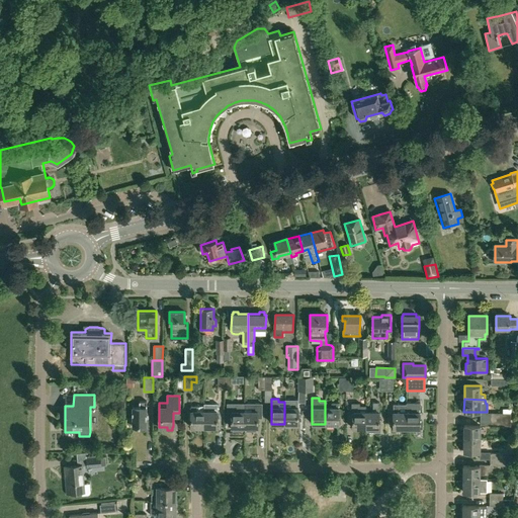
[(284,407),(284,424),(285,424),(285,427),(297,427),(297,424),(298,424),(298,407),(297,407),(297,403),(297,400),(285,400),(284,400),(284,402),(284,407)]
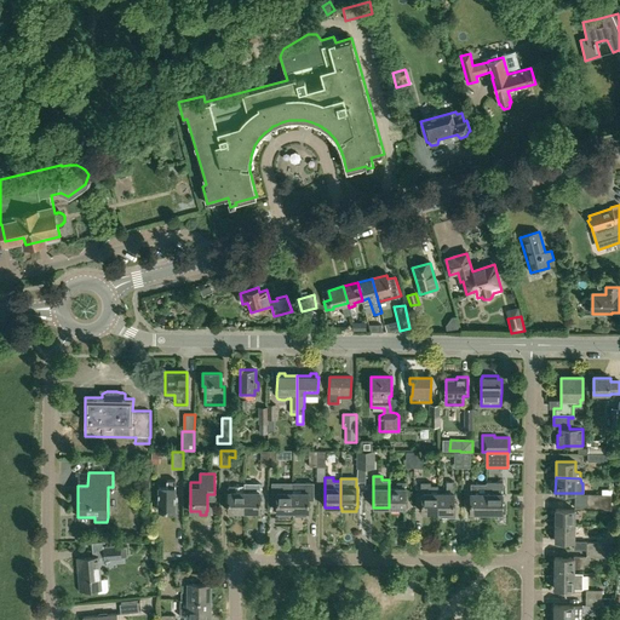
[(176,480),(167,480),(167,487),(159,487),(159,511),(176,511),(176,480)]
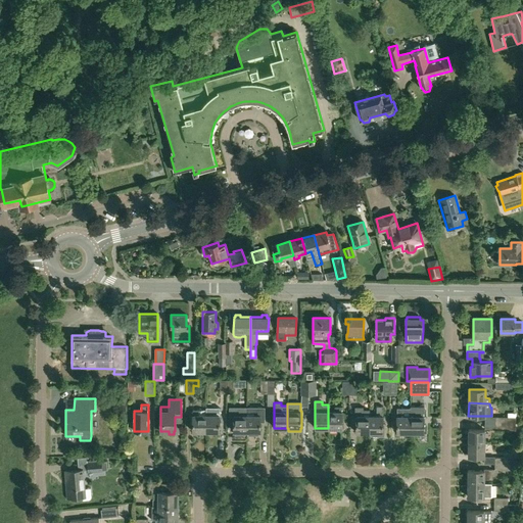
[(229,407),(229,415),(234,415),(233,422),(233,432),(235,432),(235,434),(237,434),(239,434),(245,434),(245,432),(247,432),(247,415),(247,407),(229,407)]
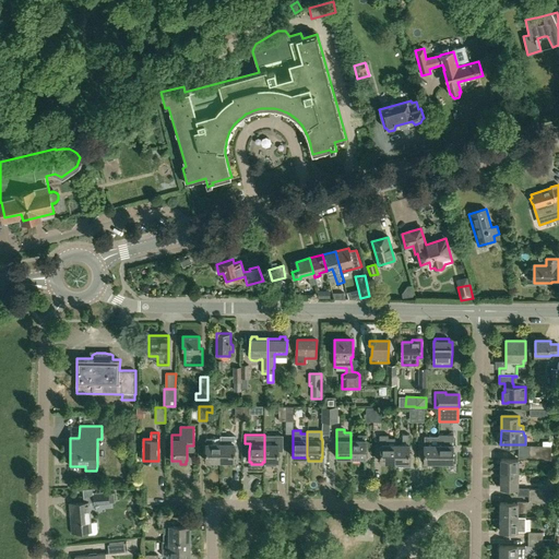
[(264,443),(264,462),(265,462),(265,464),(276,464),(276,462),(278,462),(278,451),(278,443),(282,443),(283,443),(283,435),(264,435),(264,443)]
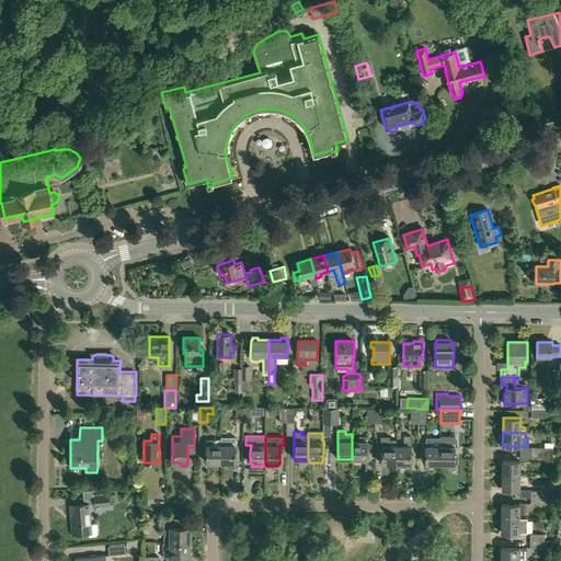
[(361,436),(361,441),(352,441),(352,459),(367,459),(367,441),(366,441),(366,436),(361,436)]
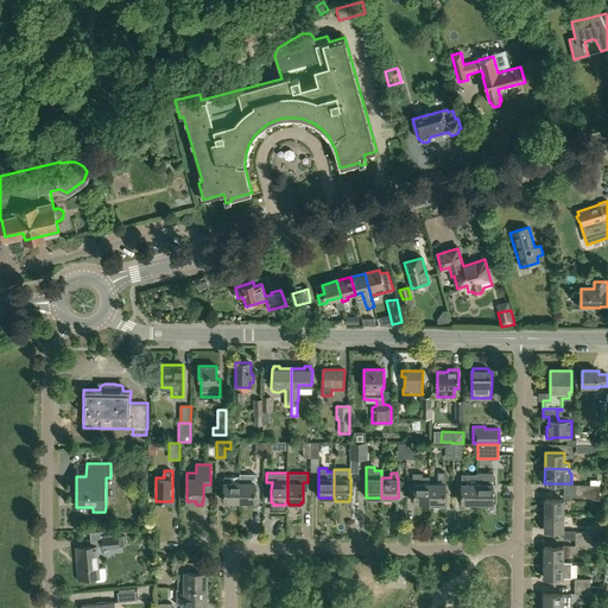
[(423,473),(413,473),(413,502),(429,502),(429,483),(423,483),(423,473)]
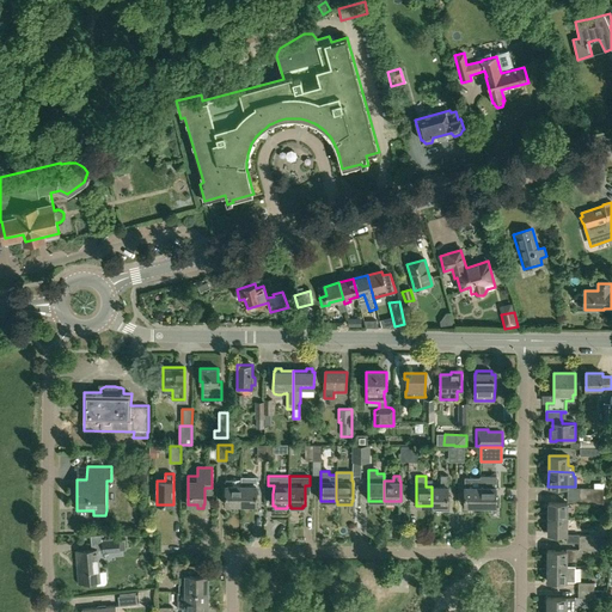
[(448,487),(447,487),(447,476),(440,476),(440,487),(432,487),(432,506),(434,506),(434,509),(448,509),(450,497),(448,497),(448,487)]
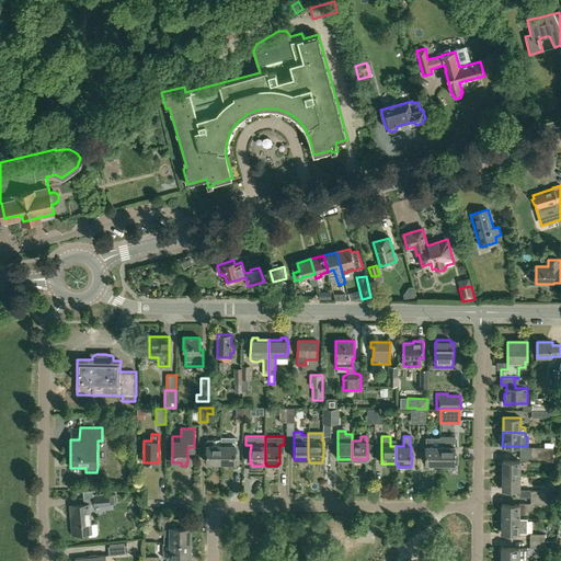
[(441,437),(441,446),(439,446),(439,465),(455,465),(455,436),(441,436),(441,437)]
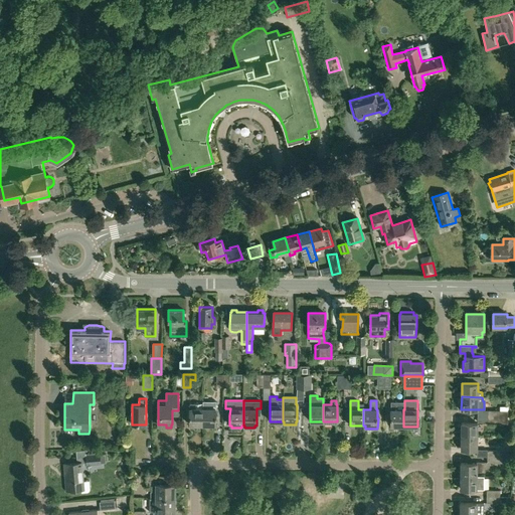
[(403,426),(403,409),(404,409),(404,401),(390,401),(390,409),(390,426),(403,426)]
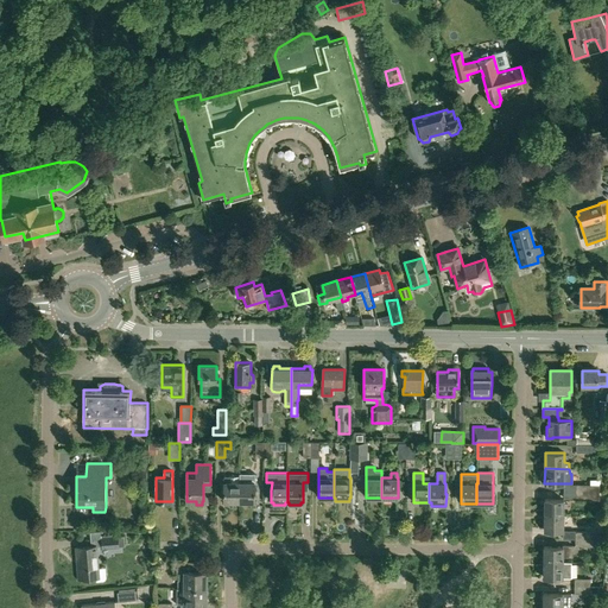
[(239,476),(225,476),(223,501),(239,501),(239,482),(239,476)]
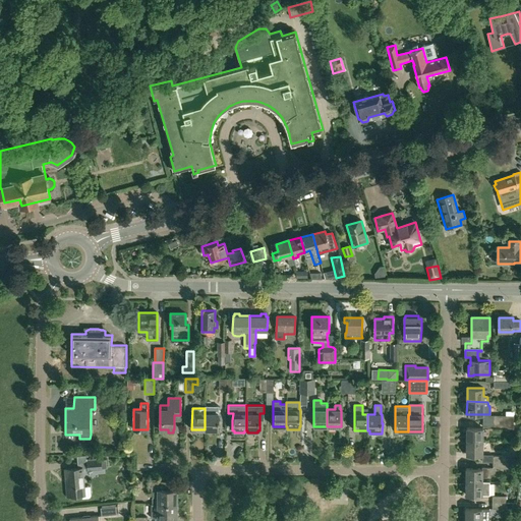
[(213,408),(213,413),(205,413),(205,429),(219,429),(219,413),(219,408),(213,408)]
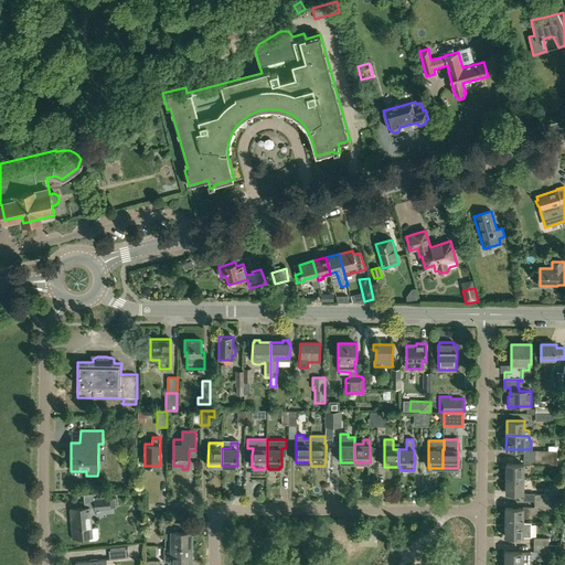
[(505,465),(505,479),(523,479),(523,465),(505,465)]
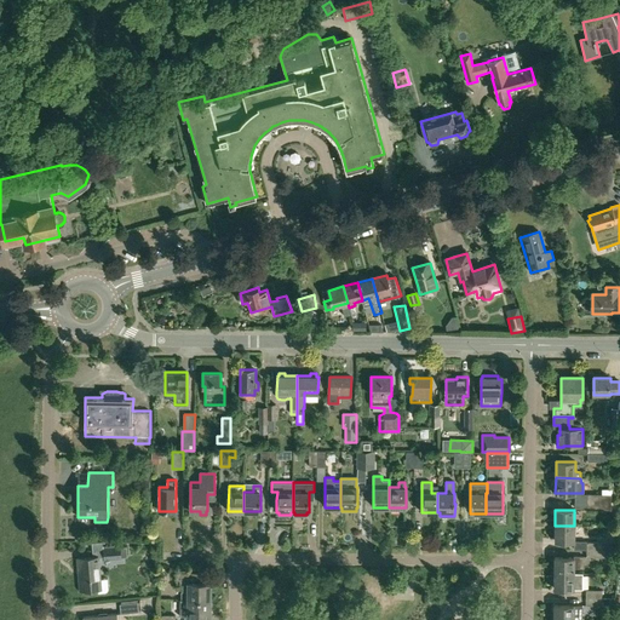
[(574,541),(574,526),(555,526),(555,540),(574,541)]
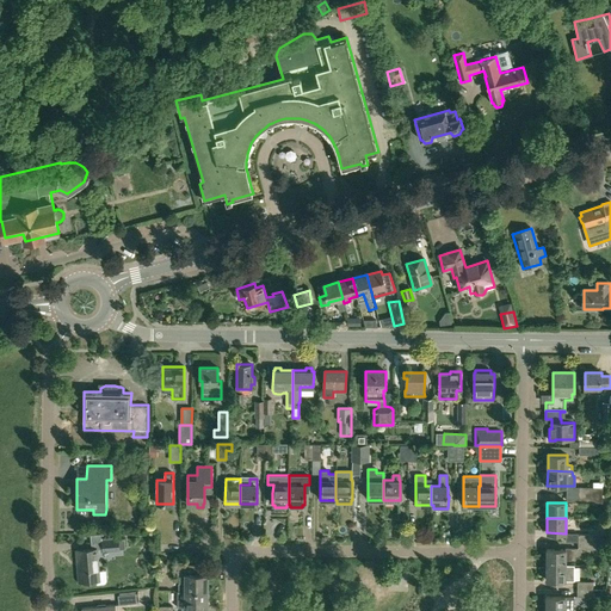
[(102,538),(103,551),(125,549),(124,538),(112,539),(112,537),(102,538)]
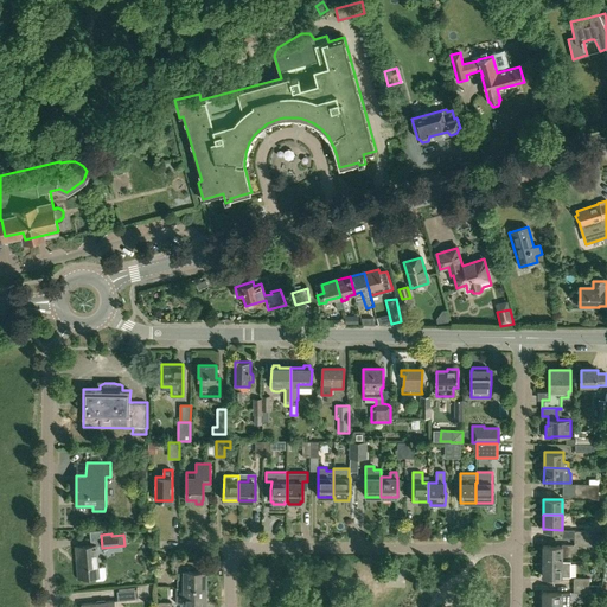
[(78,579),(96,577),(96,581),(103,580),(106,579),(106,576),(104,567),(98,567),(96,544),(76,547),(78,579)]
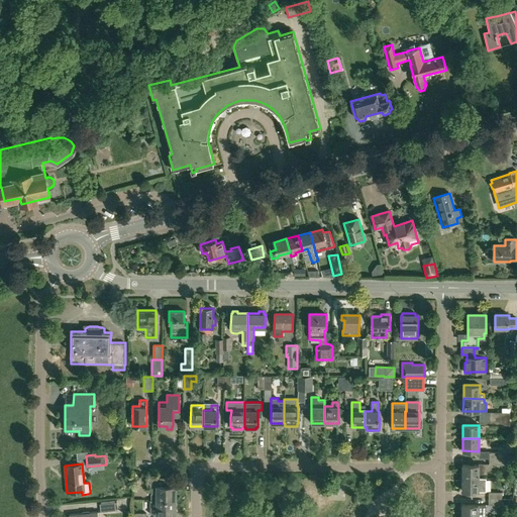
[(479,463),(479,464),(462,464),(461,478),(479,479),(479,474),(487,474),(487,463),(479,463)]
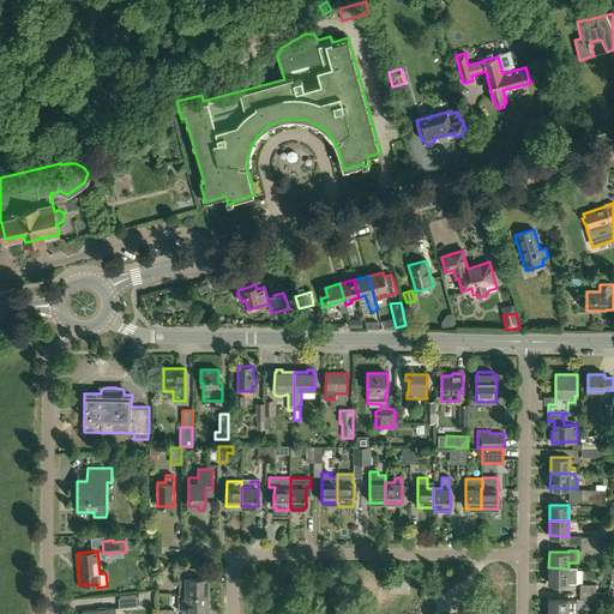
[(175,567),(175,570),(175,581),(180,581),(180,594),(186,594),(209,595),(209,577),(200,577),(200,567),(175,567)]
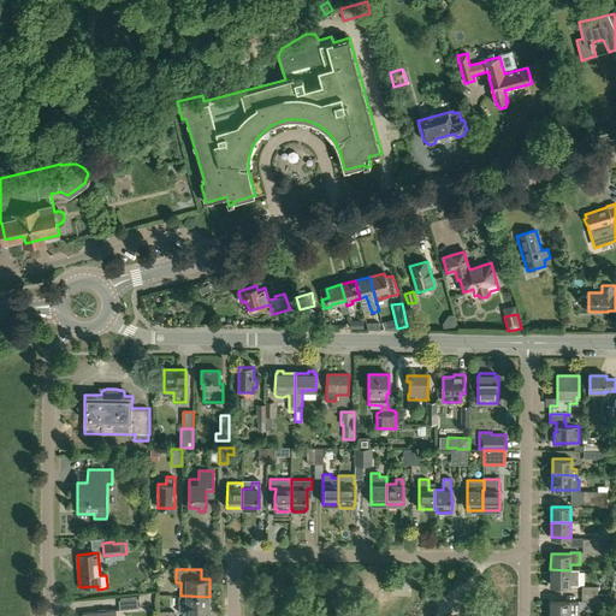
[(550,569),(550,585),(579,585),(579,570),(570,570),(550,569)]
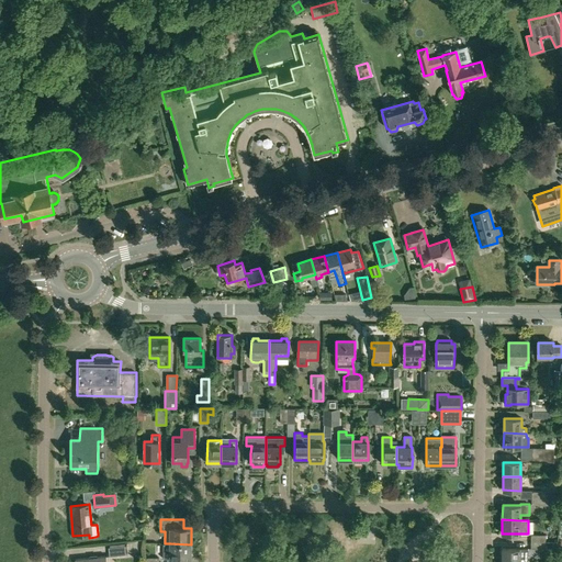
[(110,555),(127,554),(126,546),(125,546),(125,543),(110,546),(110,548),(109,548),(110,555)]
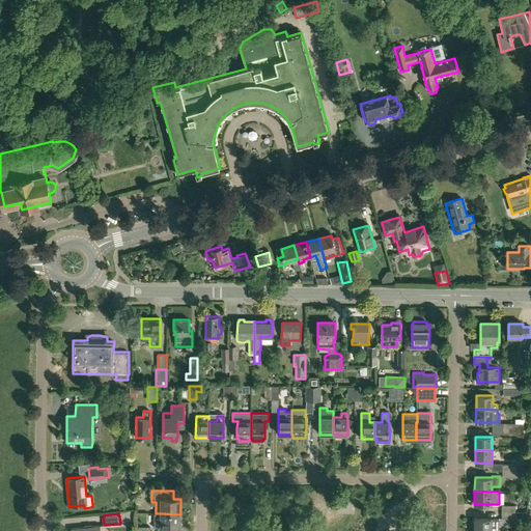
[(180,528),(180,514),(161,513),(160,528),(180,528)]
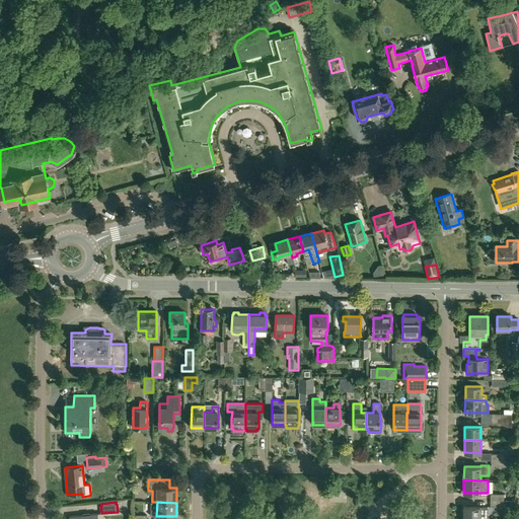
[(463,507),(463,518),(487,518),(488,507),(480,507),(463,507)]
